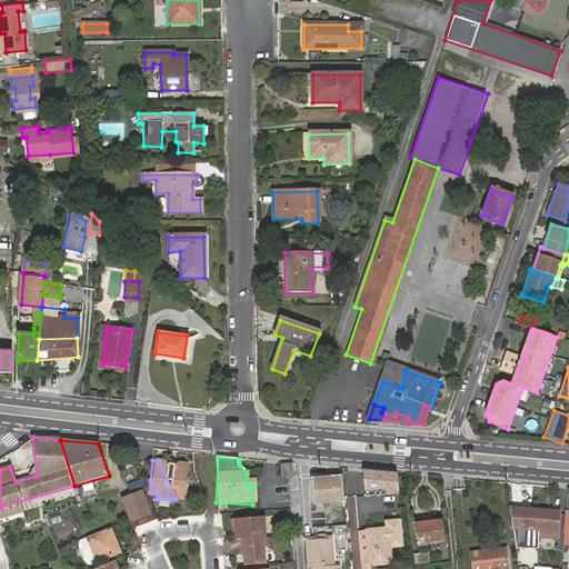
[(162,461),(159,461),(176,499),(182,500),(187,465),(178,463),(175,466),(171,467),(171,472),(166,472),(167,467),(165,465),(162,461)]
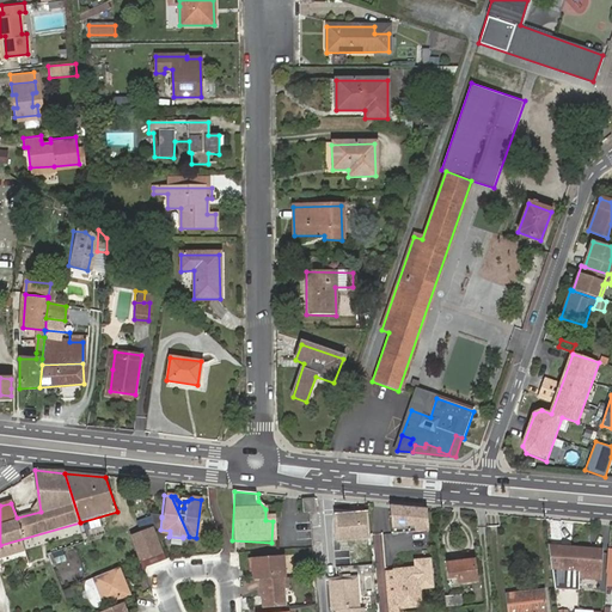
[(304,512),(310,512),(316,512),(314,500),(303,500),(304,512)]
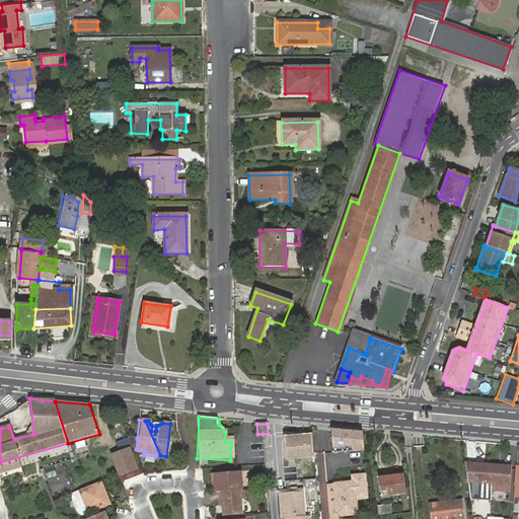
[(364,450),(363,432),(332,430),(334,447),(353,445),(354,451),(364,450)]
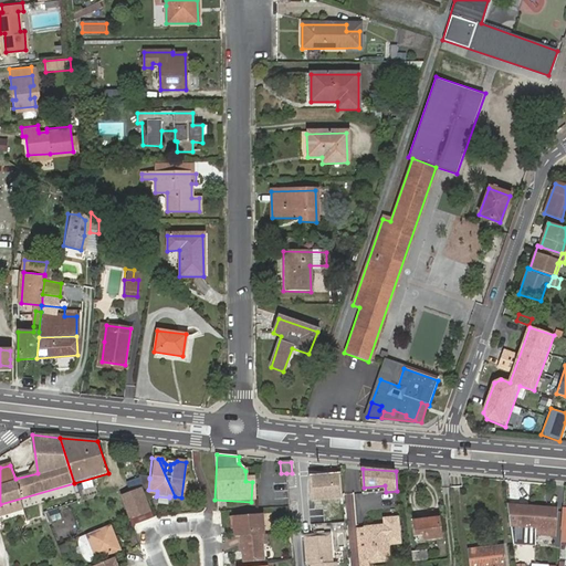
[(343,499),(342,475),(311,478),(313,501),(343,499)]
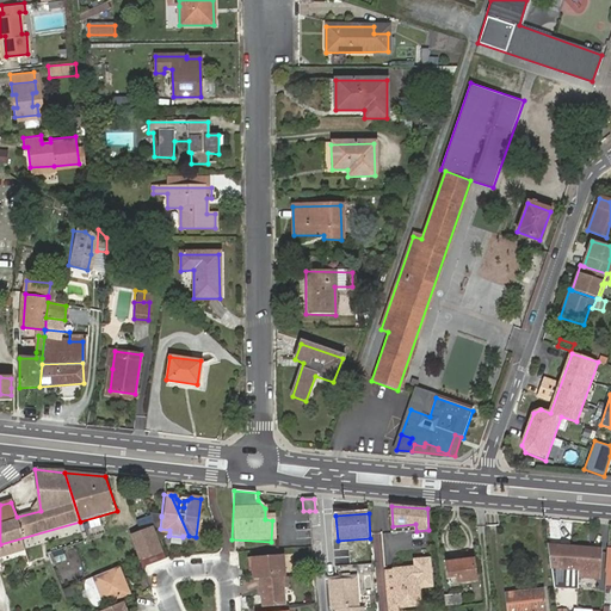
[(161,516),(149,514),(156,532),(160,532),(160,529),(159,526),(161,517),(161,516)]
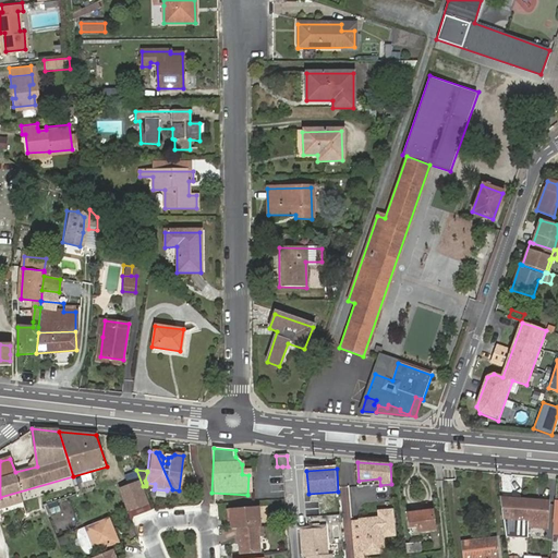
[(122,490),(129,510),(147,504),(140,485),(122,490)]
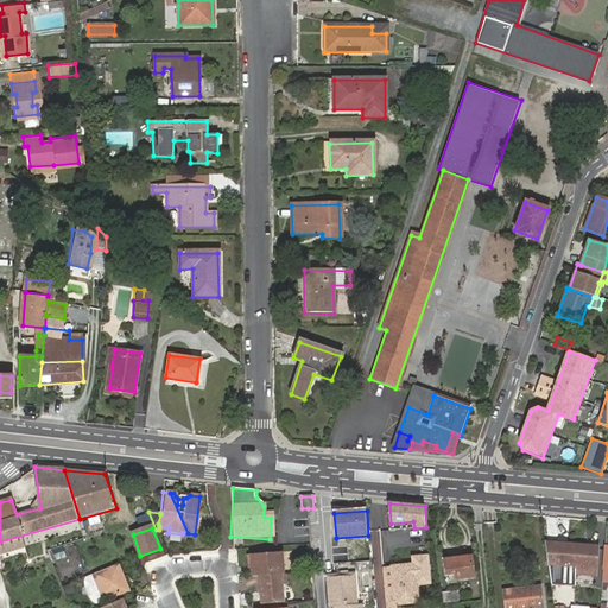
[(577,545),(546,543),(549,565),(571,567),(571,571),(575,571),(577,545)]
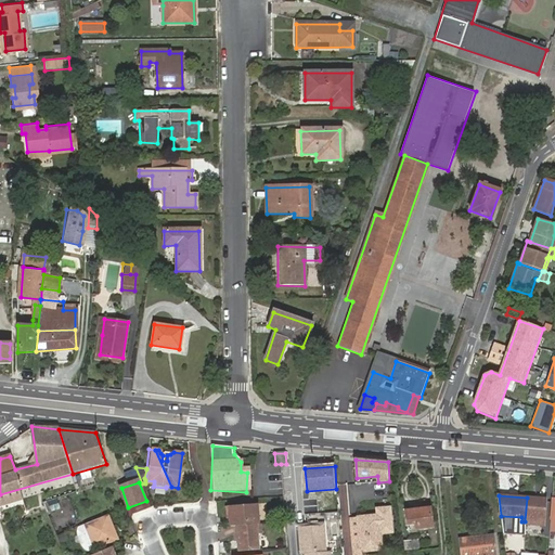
[(546,500),(527,498),(525,521),(528,521),(528,518),(544,519),(546,500)]
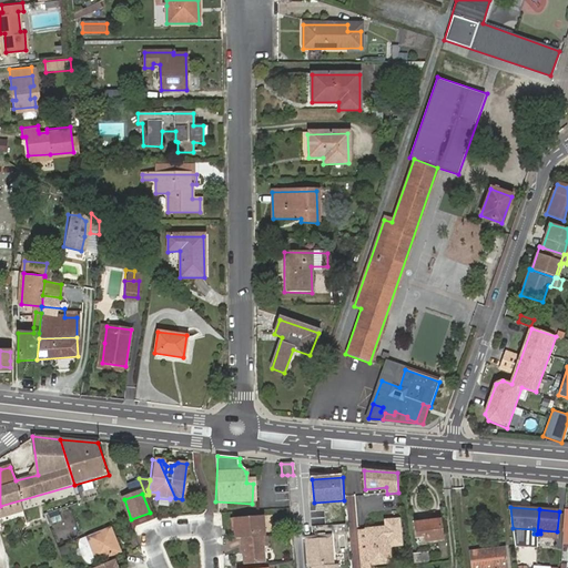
[(131,519),(135,530),(154,523),(150,513),(131,519)]
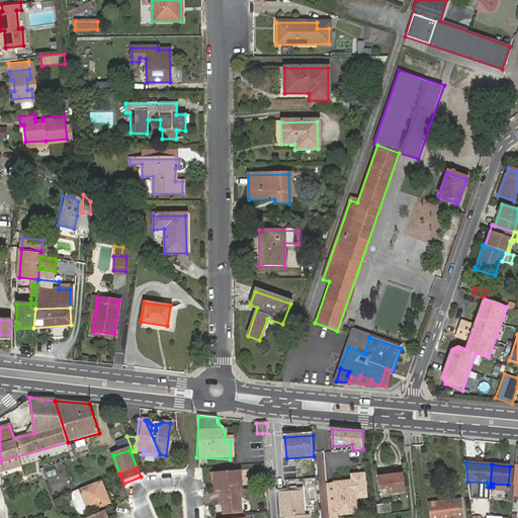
[(222,493),(242,492),(241,472),(216,475),(217,483),(218,493),(222,493)]
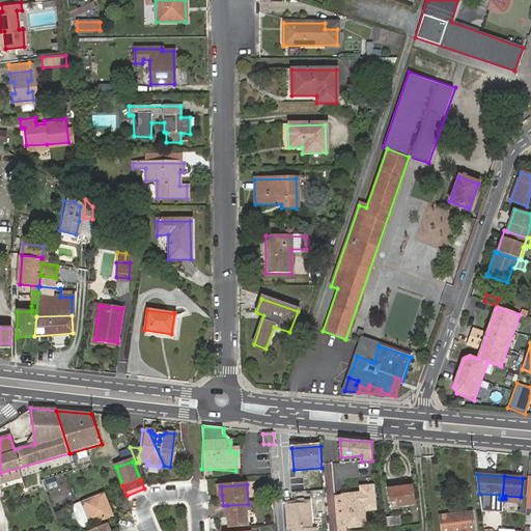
[(389,490),(391,510),(397,509),(397,506),(414,505),(412,487),(389,490)]
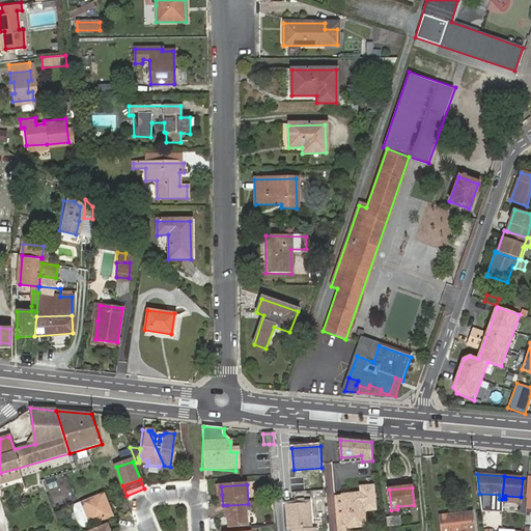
[(499,499),(499,495),(479,494),(480,504),(502,506),(502,499),(499,499)]
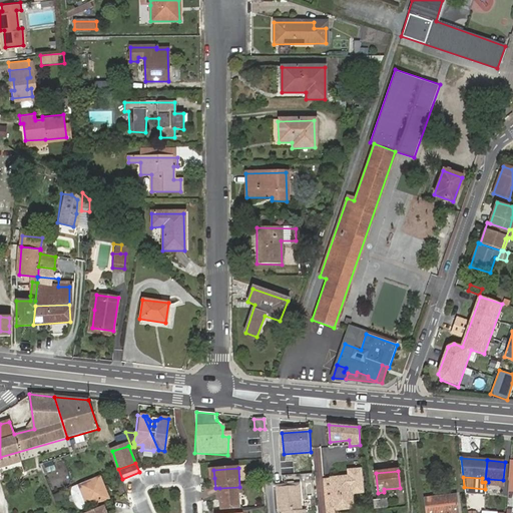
[(353,508),(351,482),(343,483),(342,478),(331,479),(325,479),(327,510),(327,512),(334,512),(334,509),(353,508)]
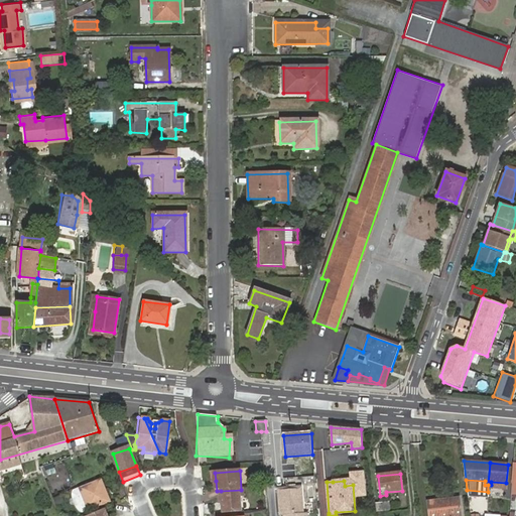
[(109,505),(100,483),(79,492),(89,514),(109,505)]
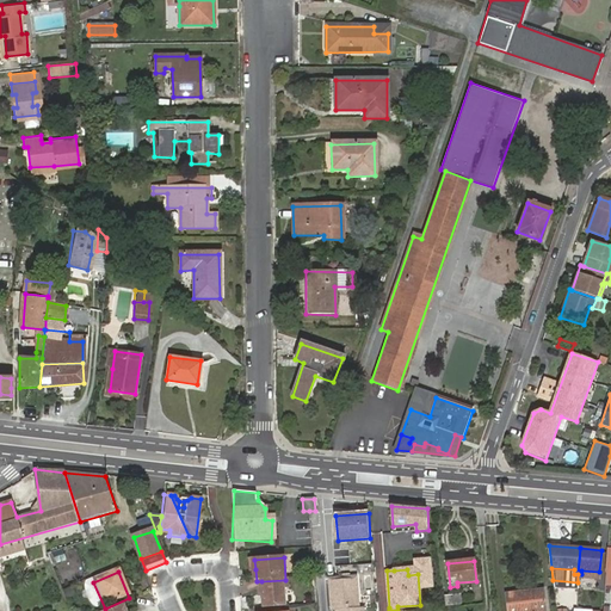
[(357,578),(329,580),(332,610),(364,610),(364,609),(359,610),(357,578)]
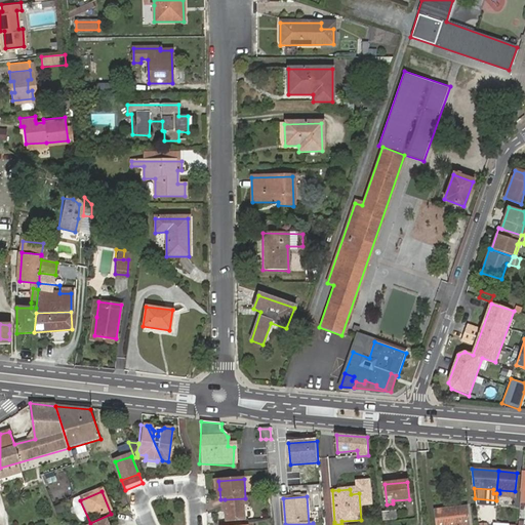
[(249,507),(248,497),(245,498),(225,499),(225,508),(229,508),(229,514),(226,514),(227,524),(246,522),(244,507),(249,507)]
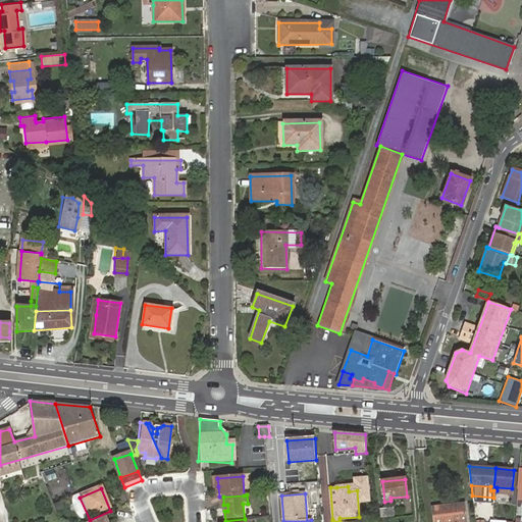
[(432,508),(433,521),(466,521),(464,505),(432,508)]
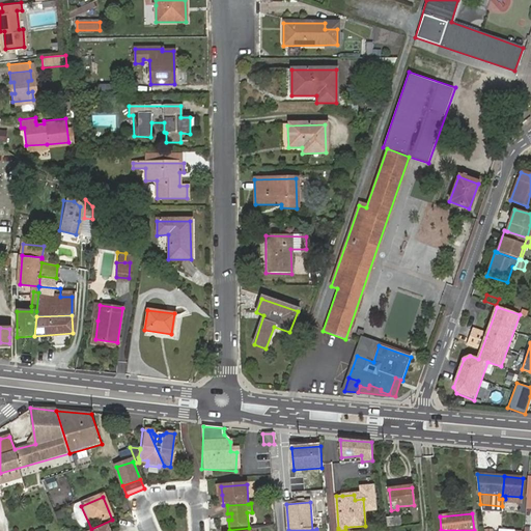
[(386,519),(387,527),(400,525),(400,518),(386,519)]
